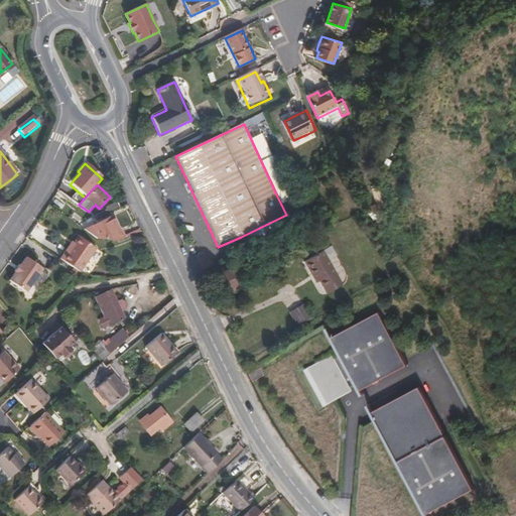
[(108,213),(106,209),(94,215),(98,218),(108,213)]
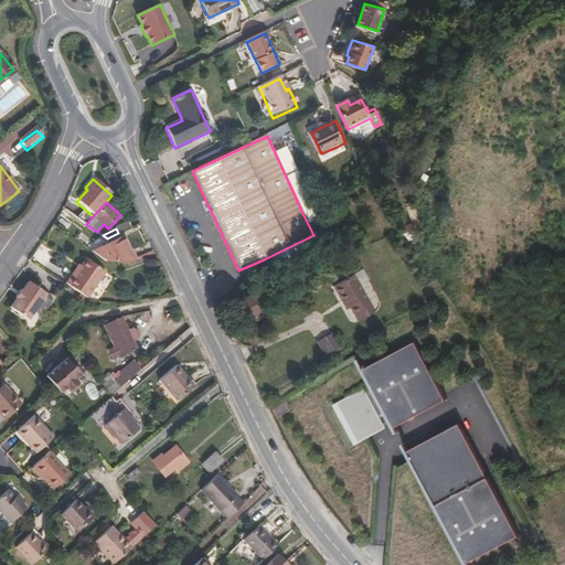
[(128,257),(120,240),(110,244),(110,245),(96,254),(106,260),(128,264),(136,260),(134,255),(128,257)]
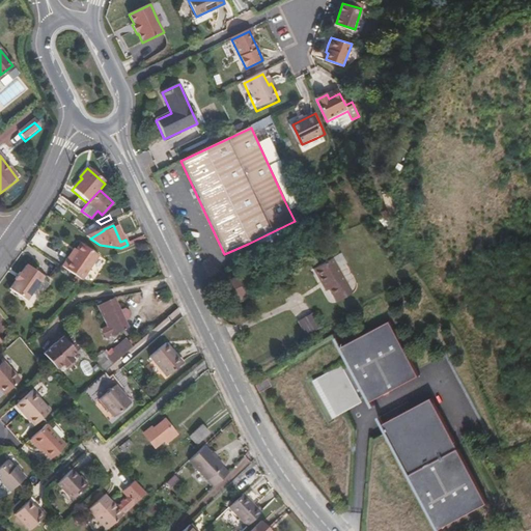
[(79,278),(95,253),(77,242),(66,258),(64,257),(59,264),(79,278)]
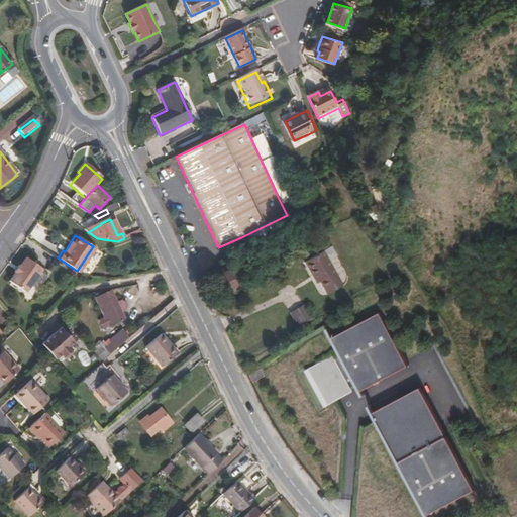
[(342,285),(338,278),(332,266),(324,251),(305,263),(316,283),(320,281),(327,294),(342,285)]
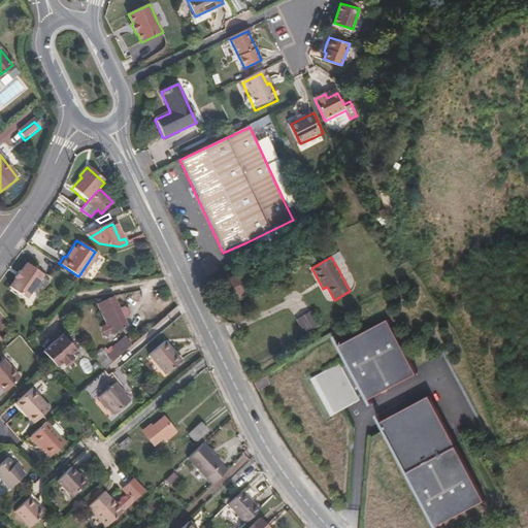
[(25,298),(41,274),(25,263),(19,271),(18,270),(12,276),(14,277),(8,287),(25,298)]
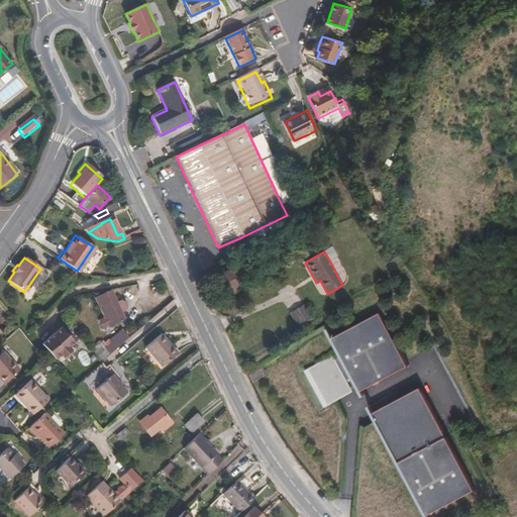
[(241,287),(233,269),(216,275),(224,294),(230,292),(241,287)]
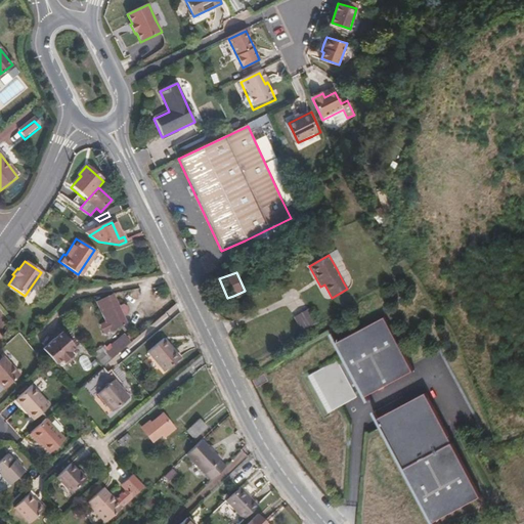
[(268,292),(266,286),(255,291),(258,296),(268,292)]
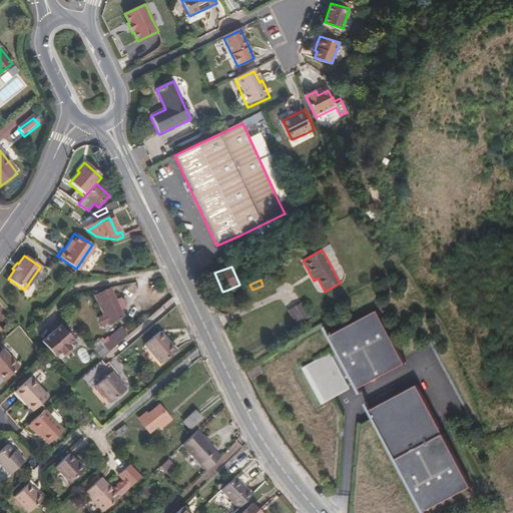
[(125,307),(126,302),(125,300),(120,298),(116,300),(110,288),(95,295),(109,323),(124,316),(121,309),(125,307)]
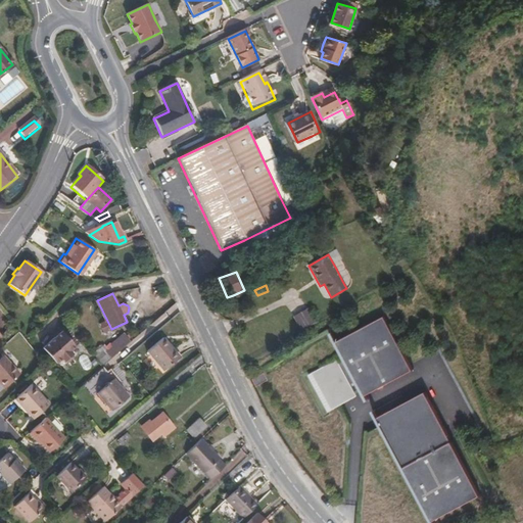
[(237,304),(249,299),(247,295),(236,300),(237,304)]
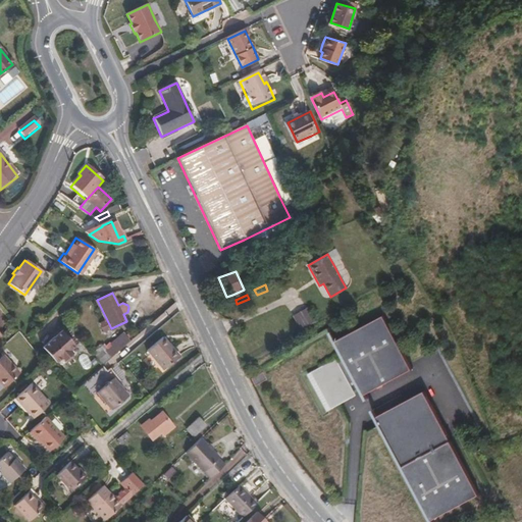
[(315,321),(307,307),(293,315),(301,329),(315,321)]
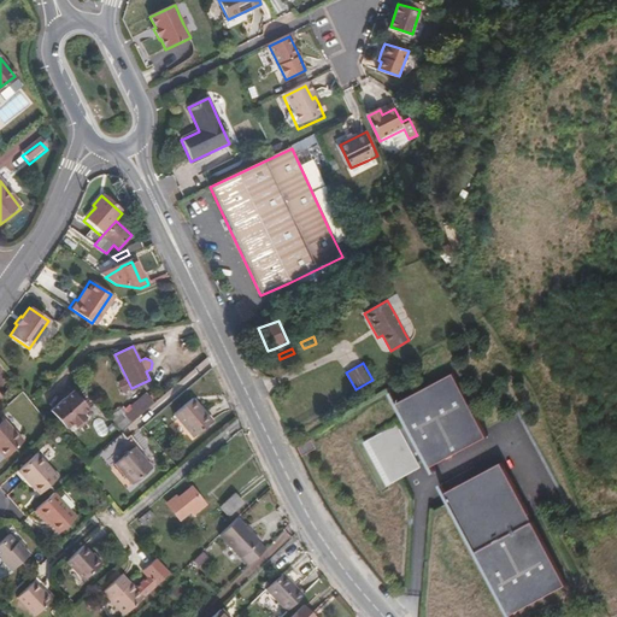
[(406,424),(400,427),(398,423),(383,432),(364,441),(387,486),(422,466),(419,462),(424,459),(429,468),(435,464),(487,436),(453,372),(395,404),(406,424)]
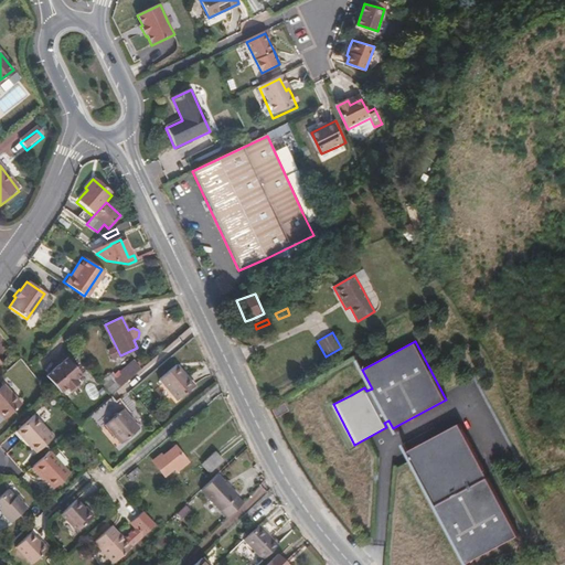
[(75,379),(81,374),(66,358),(45,375),(61,392),(65,387),(68,391),(73,391),(77,386),(78,382),(75,379)]
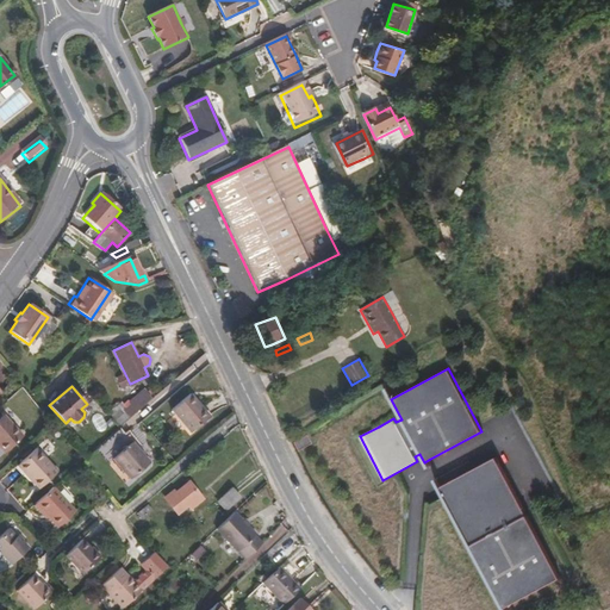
[(157,394),(151,387),(148,391),(154,398),(157,394)]
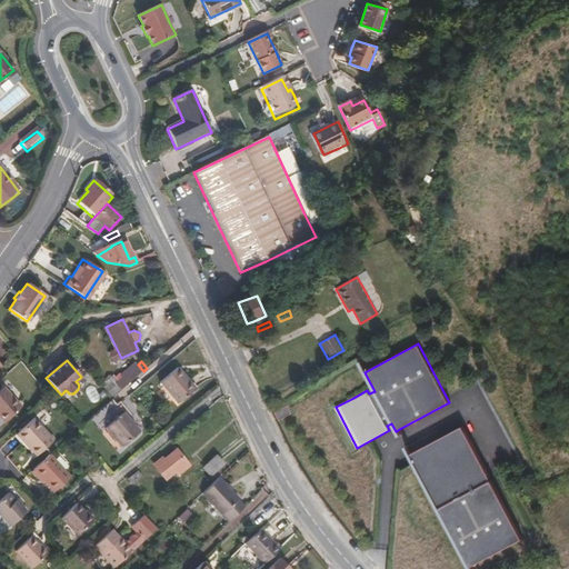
[(111,398),(143,371),(138,365),(119,380),(113,375),(100,387),(111,398)]
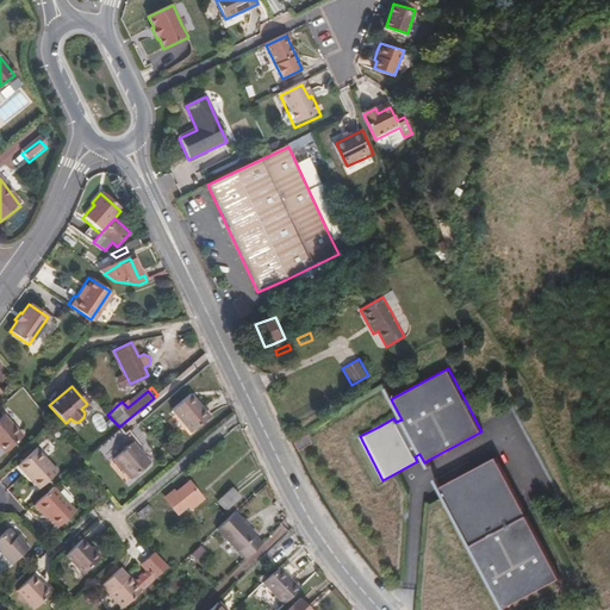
[(210,416),(190,393),(172,409),(191,431),(210,416)]
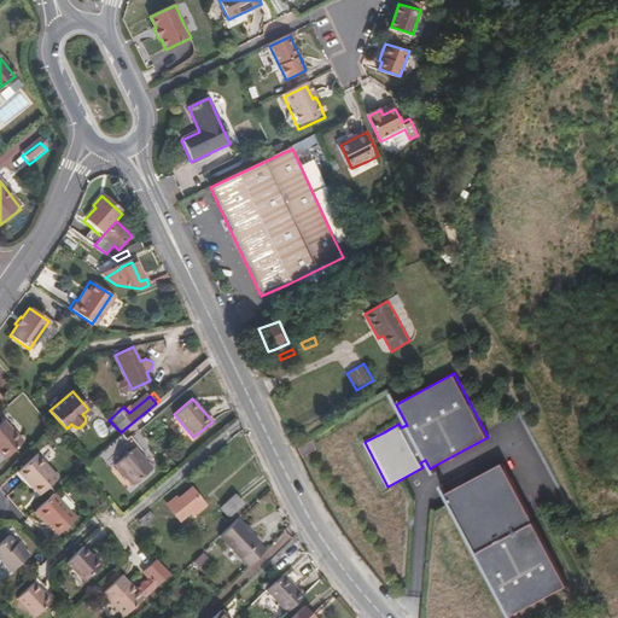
[(25,442),(6,420),(0,425),(0,449),(9,459),(25,442)]
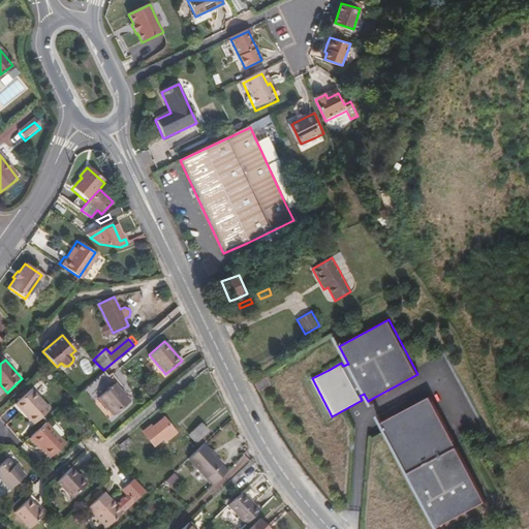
[(129,401),(103,370),(88,383),(113,414),(129,401)]
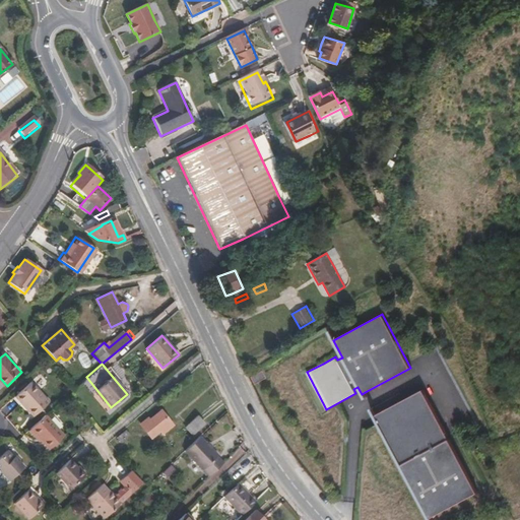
[(264,378),(260,371),(249,377),(252,385),(264,378)]
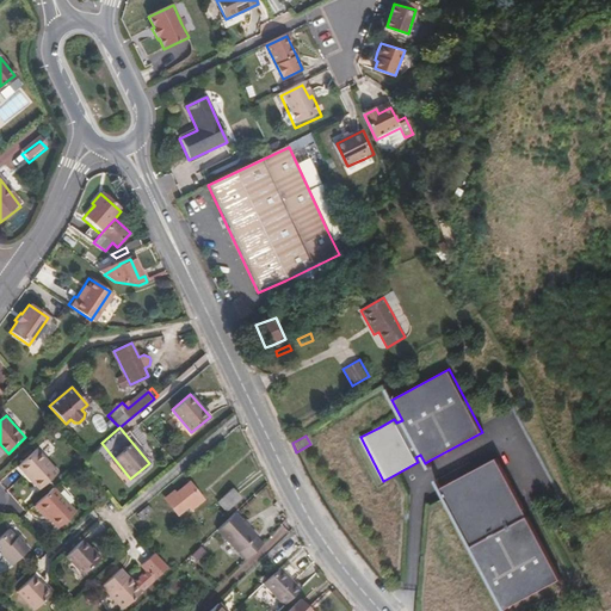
[(61,470),(38,448),(19,466),(28,474),(30,471),(44,486),(61,470)]
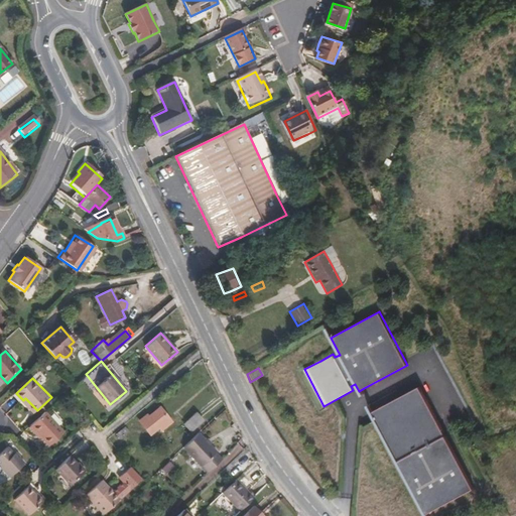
[(474,489),(440,425),(419,386),(370,412),(425,515),(474,489)]
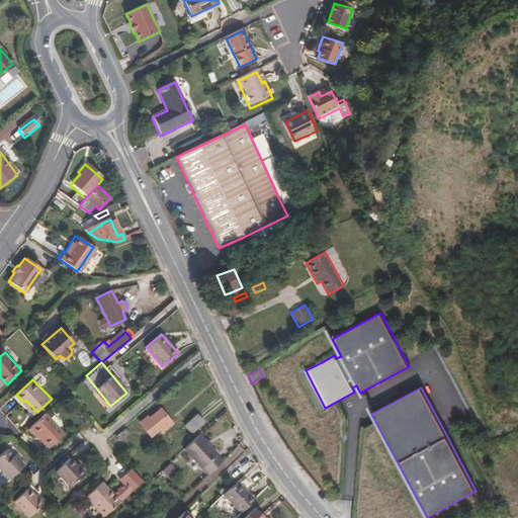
[(37,412),(25,400),(23,402),(35,414),(37,412)]
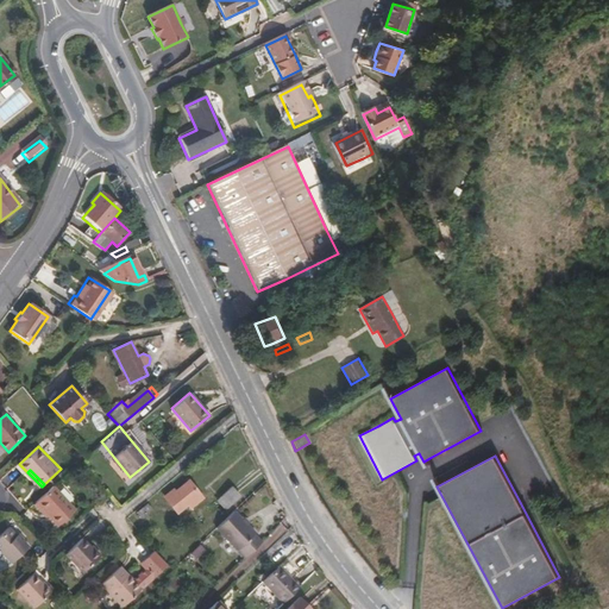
[(192,509),(203,497),(189,479),(176,491),(174,489),(164,496),(179,514),(188,506),(192,509)]
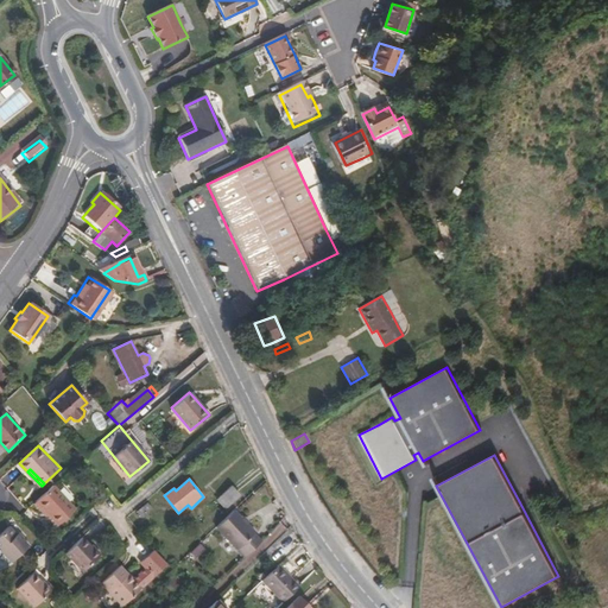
[(77,505),(56,481),(39,498),(54,512),(61,521),(77,505)]
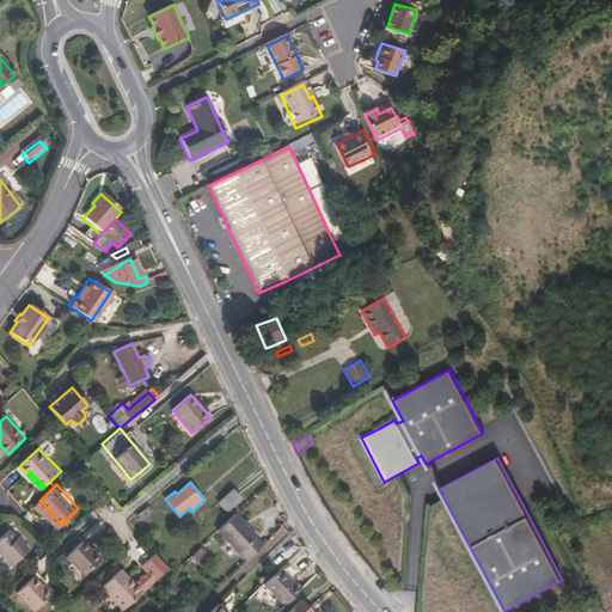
[(227,513),(242,499),(233,489),(218,503),(227,513)]
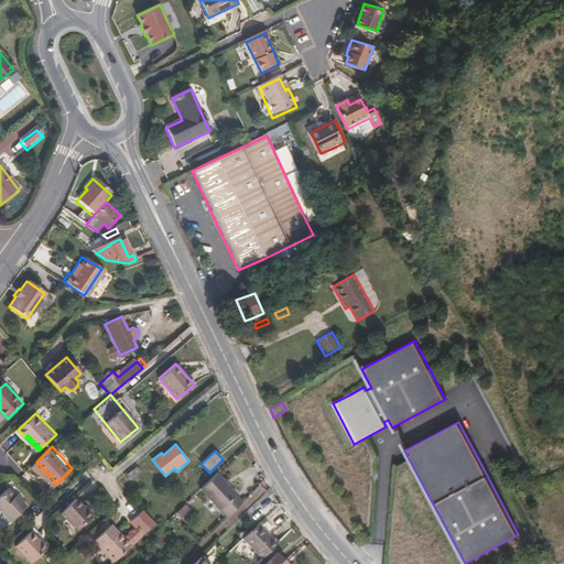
[(50,475),(36,462),(33,464),(46,477),(50,475)]
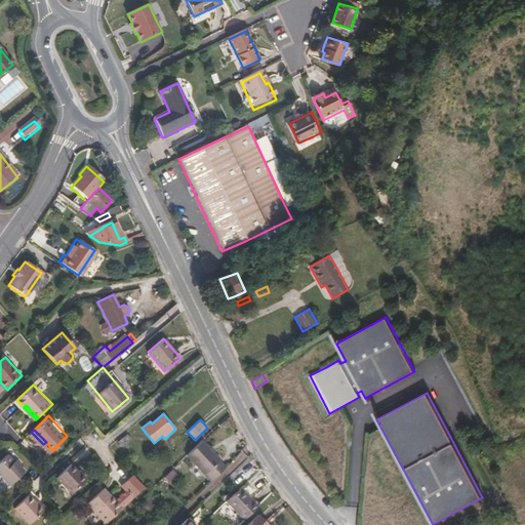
[(205,474),(218,460),(219,459),(202,441),(187,455),(205,474)]
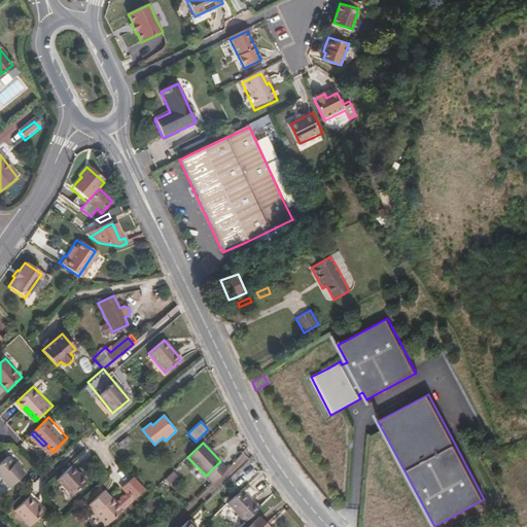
[(27,471),(22,465),(20,467),(9,456),(0,464),(0,470),(3,475),(1,476),(11,486),(27,471)]
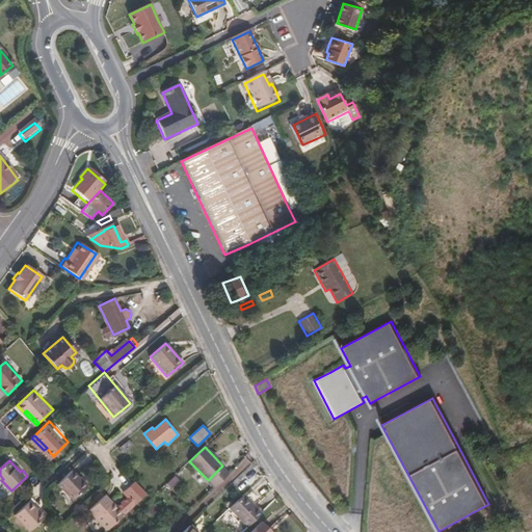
[(229,474),(221,467),(208,480),(215,487),(229,474)]
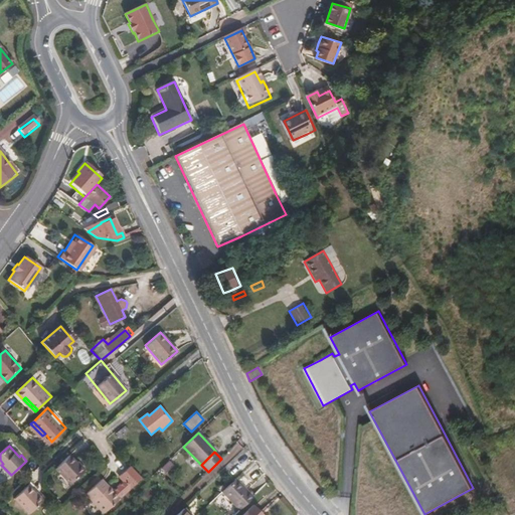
[(83,473),(68,457),(55,470),(69,486),(83,473)]
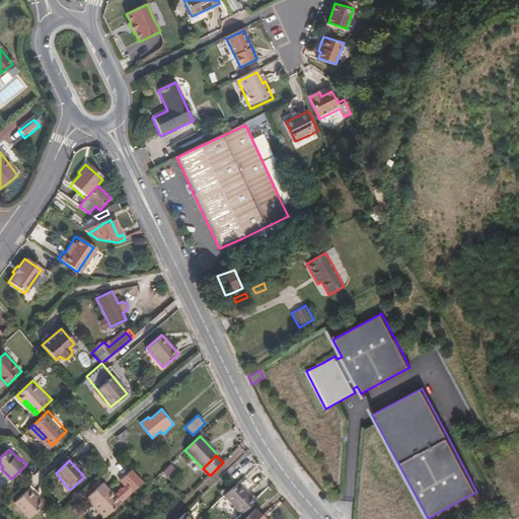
[(143,482),(131,469),(120,479),(125,485),(114,495),(108,491),(107,491),(101,484),(86,499),(104,518),(143,482)]
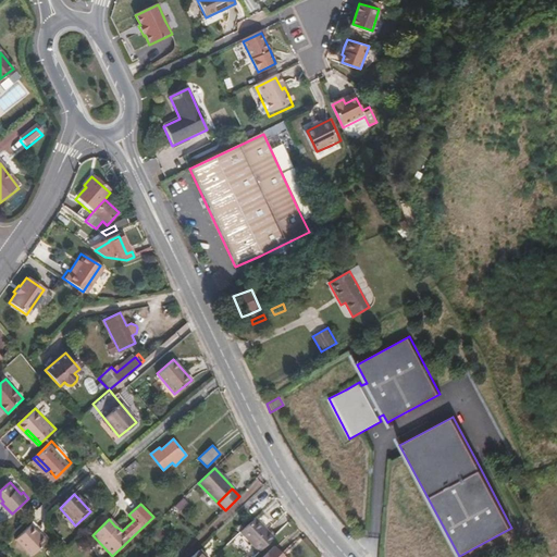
[(274,536),(256,517),(240,531),(259,552),(274,536)]
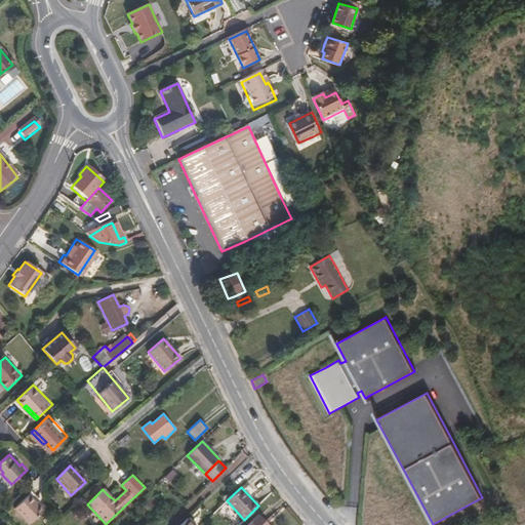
[(29,524),(43,513),(29,496),(14,509),(28,524),(29,524)]
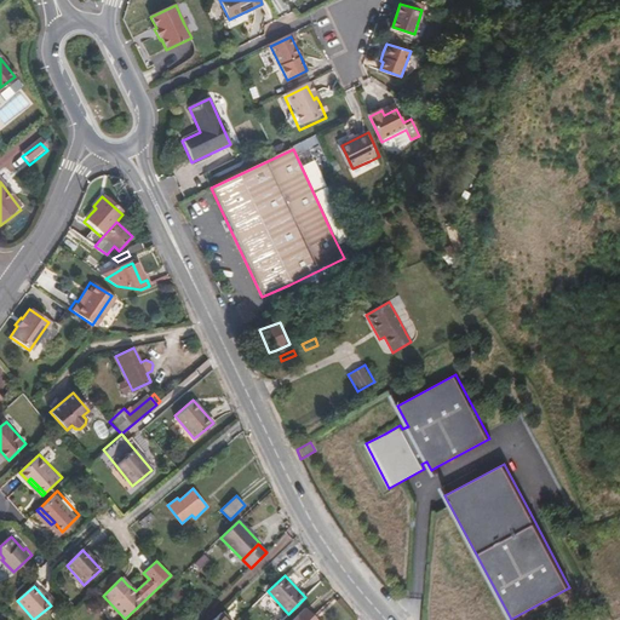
[(310,619),(314,616),(305,608),(291,619),(310,619)]
